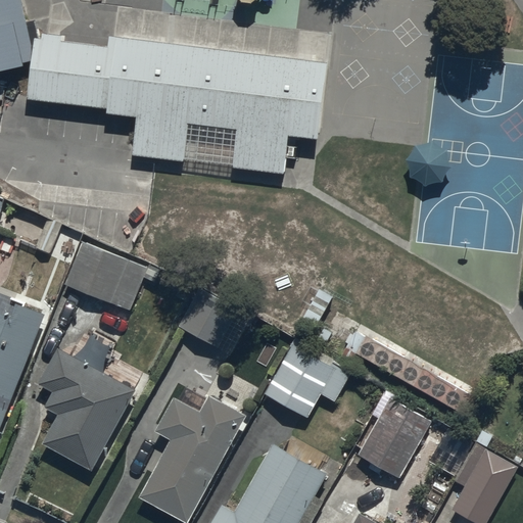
[(0,0),(0,64),(27,57),(31,35),(22,0),(0,0)]
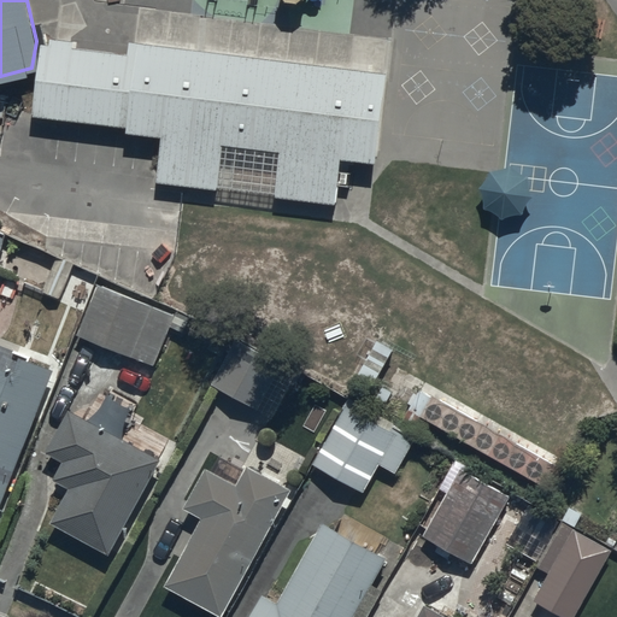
[(275,152),(270,194),(328,201),(334,156),(371,160),(382,75),(136,43),(134,57),(125,127),(124,131),(160,136),(156,180),(183,183),(215,187),(219,146),(275,152)]
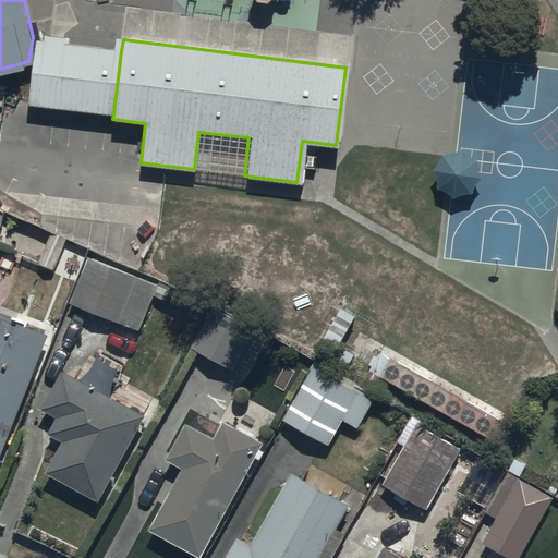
[(37,41),(29,104),(113,114),(121,51),(37,41)]
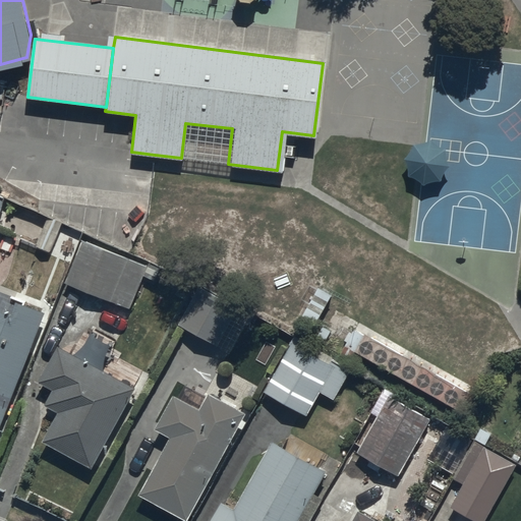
[(64,223),(49,216),(35,246),(51,253),(64,223)]
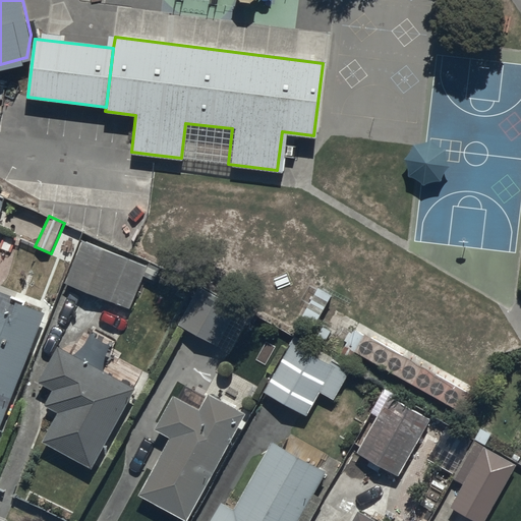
[(81,241),(64,282),(130,309),(147,268),(81,241)]
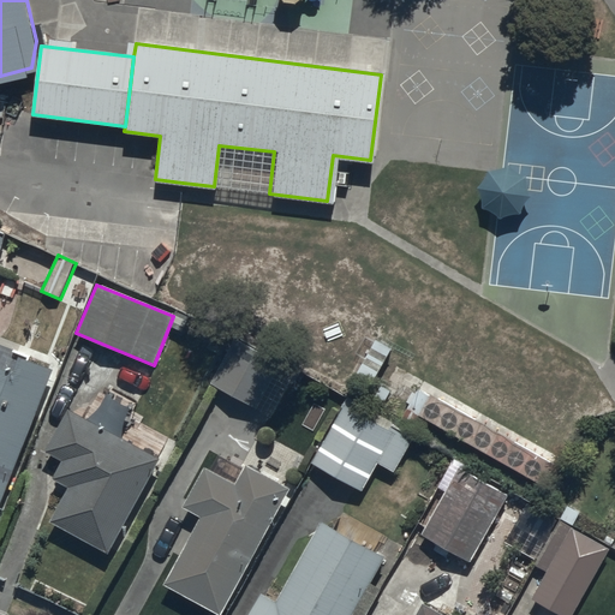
[(237,354),(219,387),(274,417),(294,378),(256,358),(254,363),(237,354)]
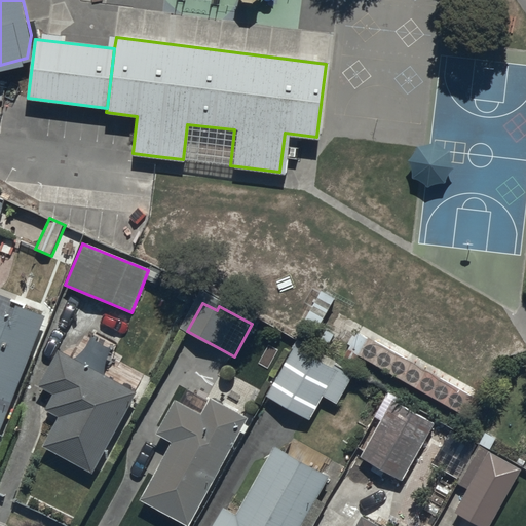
[(0,434),(45,318),(17,308),(13,320),(0,314),(0,434)]
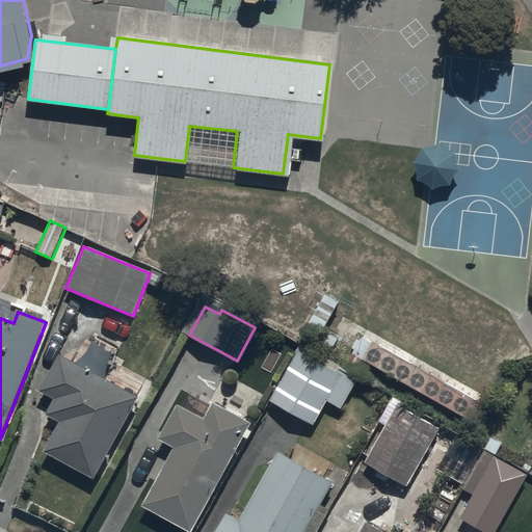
[(297,351),(270,400),(315,426),(329,400),(341,407),(357,377),(339,367),(336,373),(297,351)]
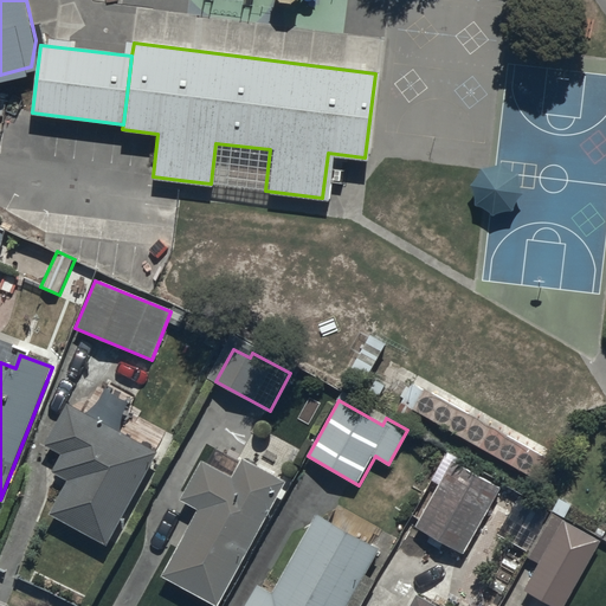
[(160,455),(69,404),(46,445),(64,455),(53,474),(70,482),(51,515),(109,547),(160,455)]
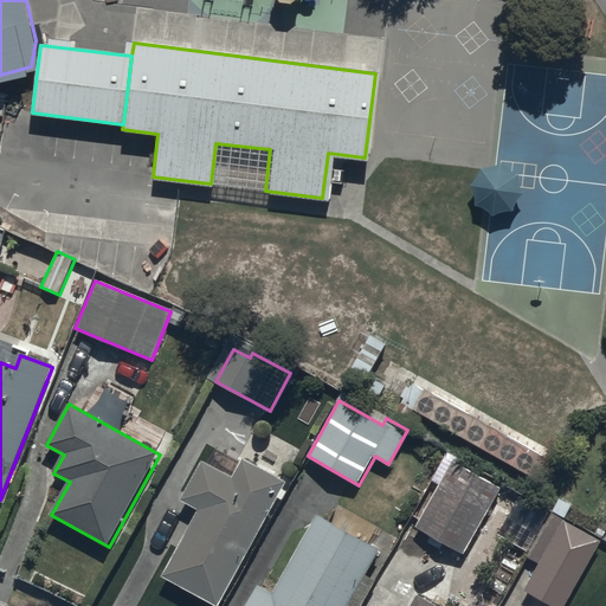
[(214,605),(219,605),(287,482),(243,458),(233,476),(204,461),(182,500),(201,510),(165,579),(214,605)]
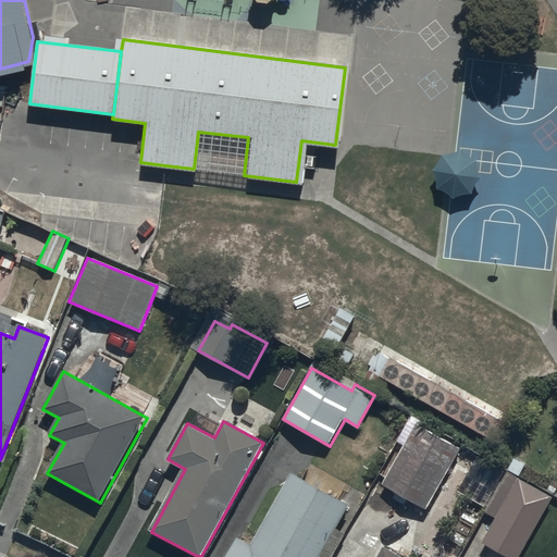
[(460,450),(416,425),(383,483),(429,508),(460,450)]
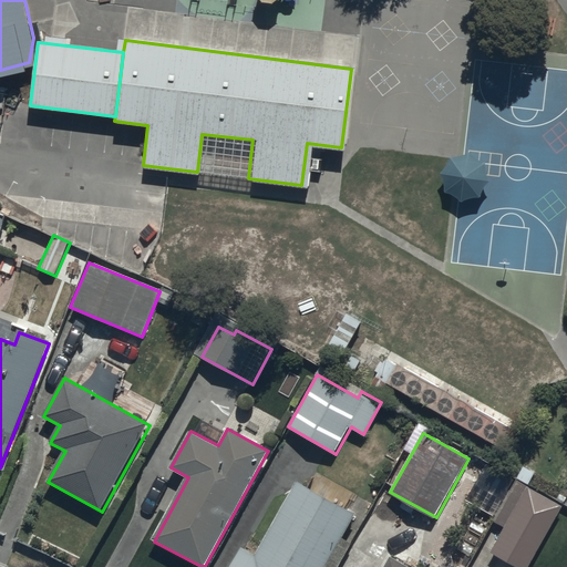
[(492,554),(516,566),(529,566),(563,505),(516,481),(494,522),(506,528),(492,554)]
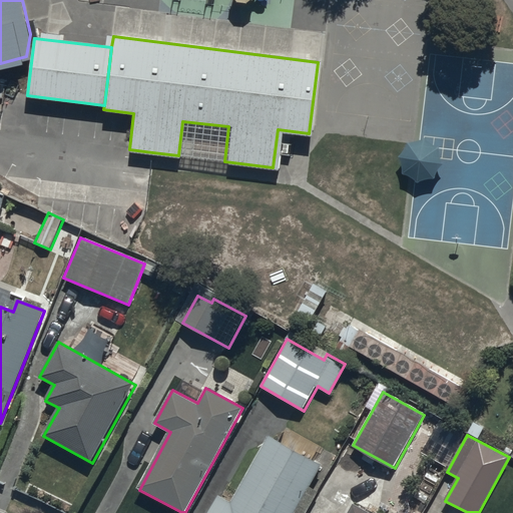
[(306,512),(319,491),(312,487),(324,466),(270,437),(232,503),(219,496),(209,512),(306,512)]
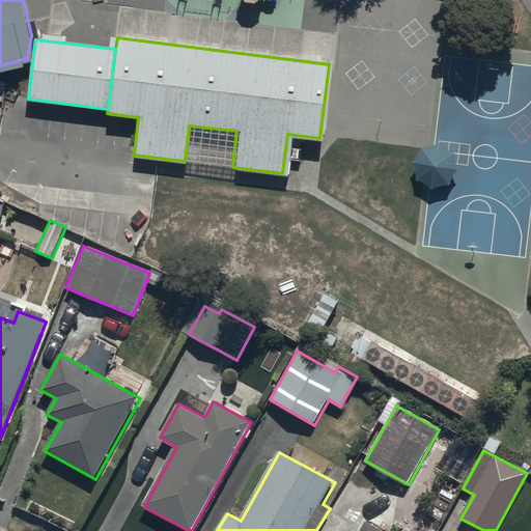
[(380,530),(364,522),(358,530),(380,530)]
